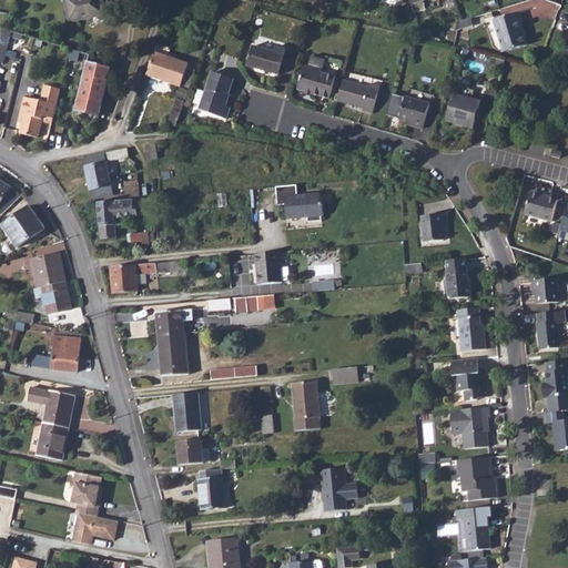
[(67,0),(70,22),(108,17),(104,0),(67,0)]
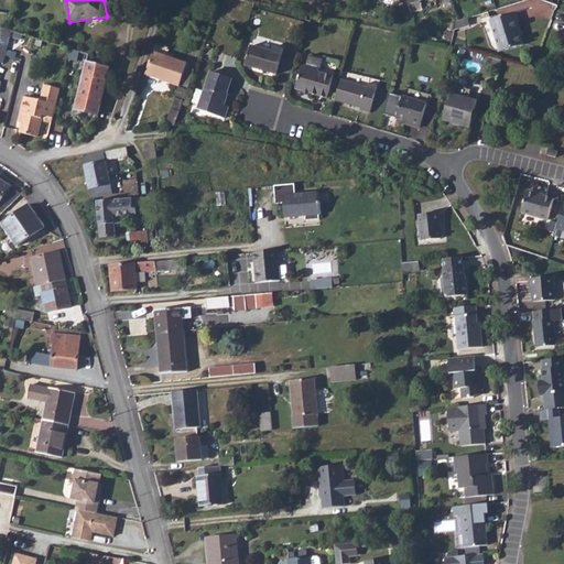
[(412,17),(409,4),(400,8),(403,19),(412,17)]
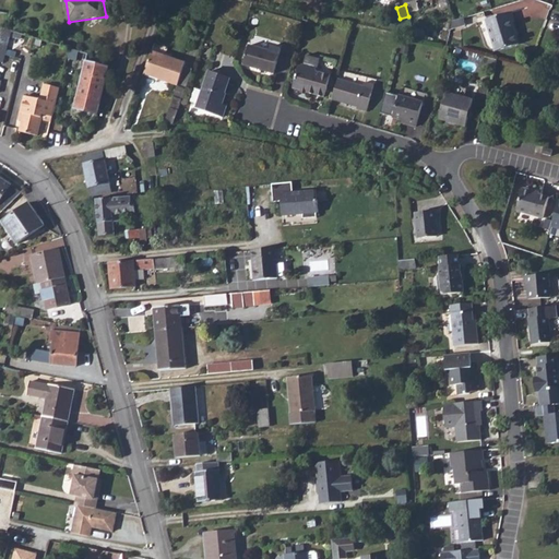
[(511,13),(485,21),(495,51),(518,45),(511,23),(513,22),(511,13)]
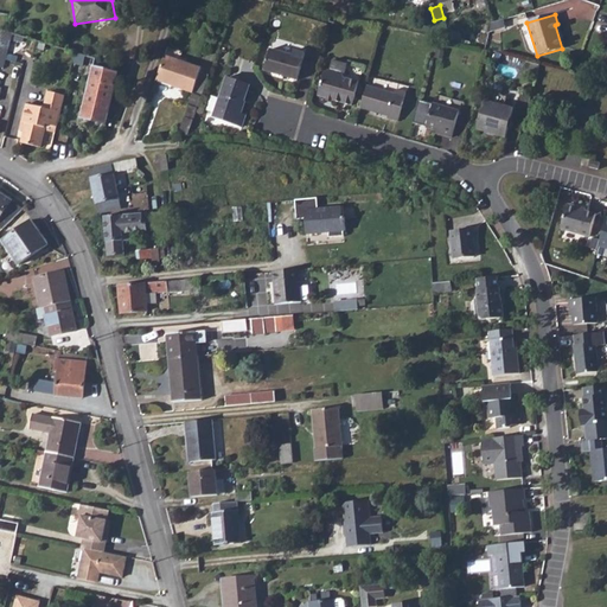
[(503,20),(491,24),(493,31),(505,27),(503,20)]
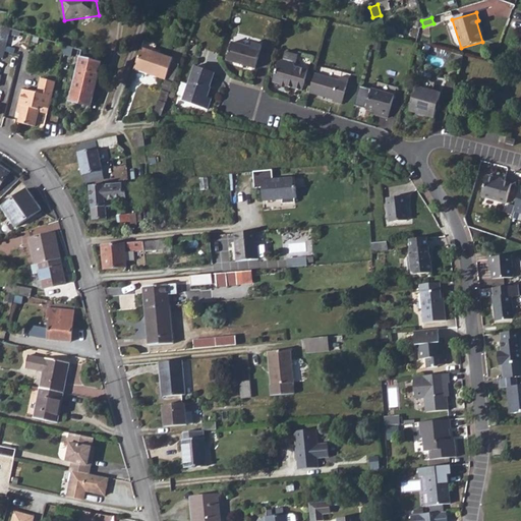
[(0,37),(0,50),(5,52),(12,29),(3,26),(0,37)]
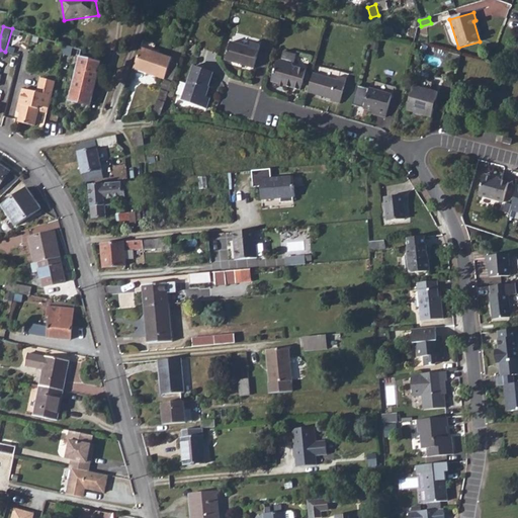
[(232,44),(227,63),(254,71),(260,47),(252,45),(250,49),(232,44)]
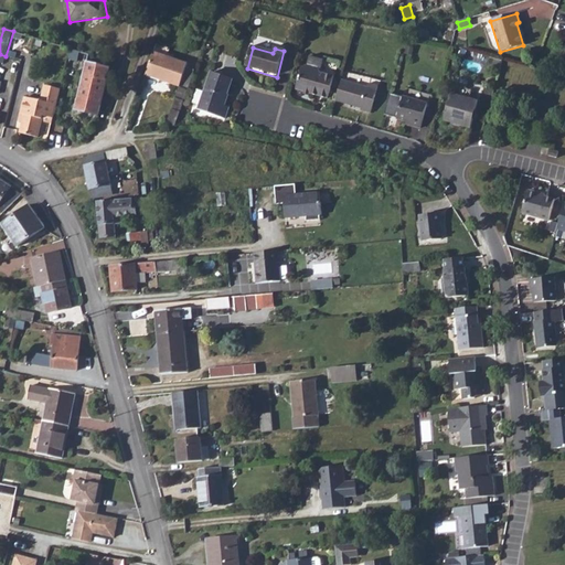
[(153,53),(146,76),(179,88),(172,106),(167,125),(174,128),(194,71),(187,68),(187,64),(167,57),(153,53)]
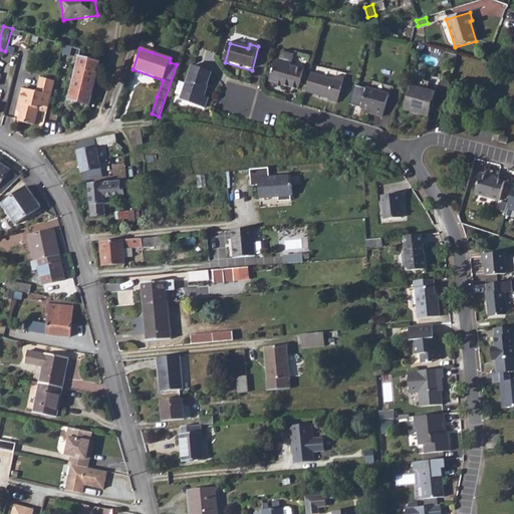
[(81,56),(69,100),(89,106),(101,62),(81,56)]
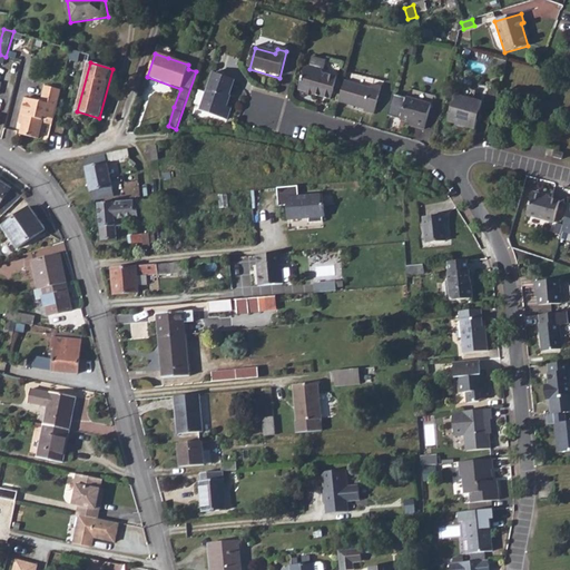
[(301,91),(308,94),(314,96),(332,100),(337,79),(323,75),(324,72),(322,70),(312,67),(306,70),(301,91)]
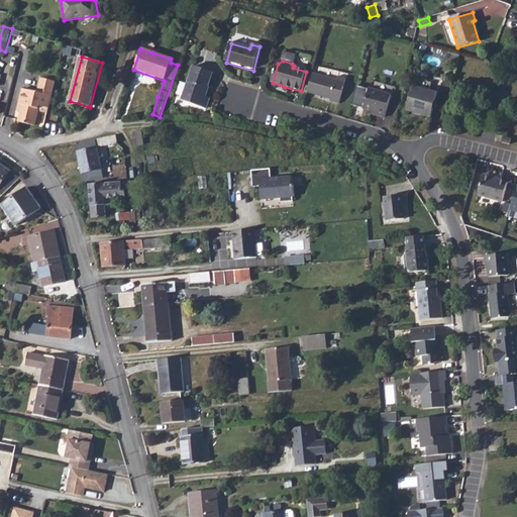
[(194,67),(181,100),(205,109),(209,98),(204,96),(212,74),(194,67)]
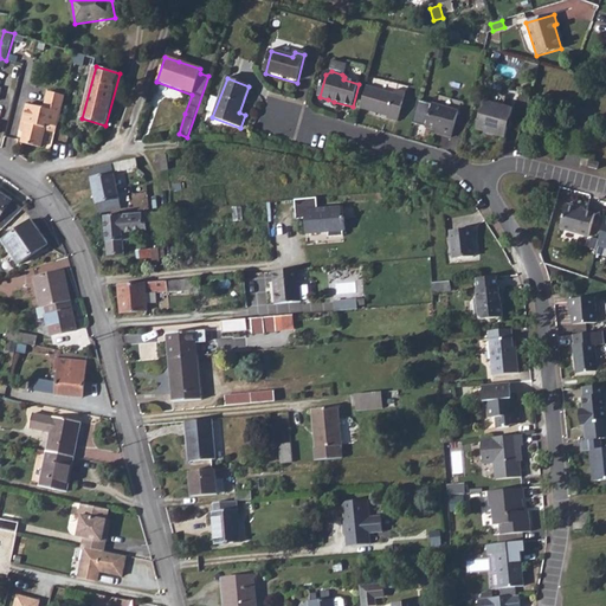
[(368,85),(362,108),(389,115),(388,117),(399,121),(406,91),(398,89),(397,94),(368,85)]
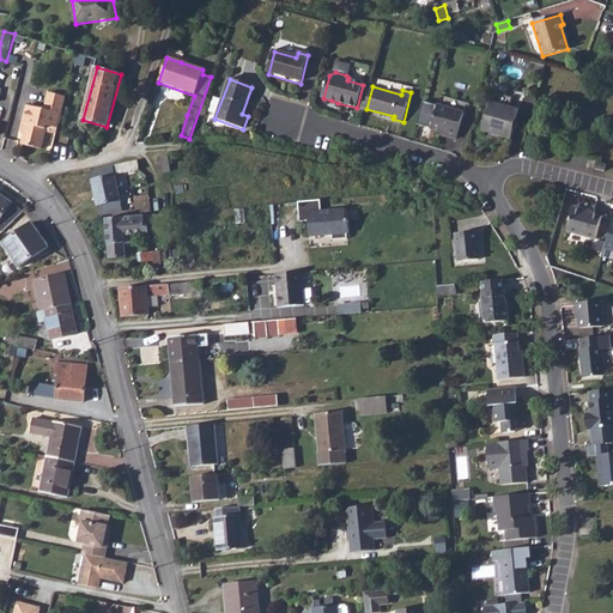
[(29,104),(24,122),(29,123),(26,132),(24,144),(42,147),(47,131),(48,125),(59,127),(66,96),(50,92),(46,109),(29,104)]
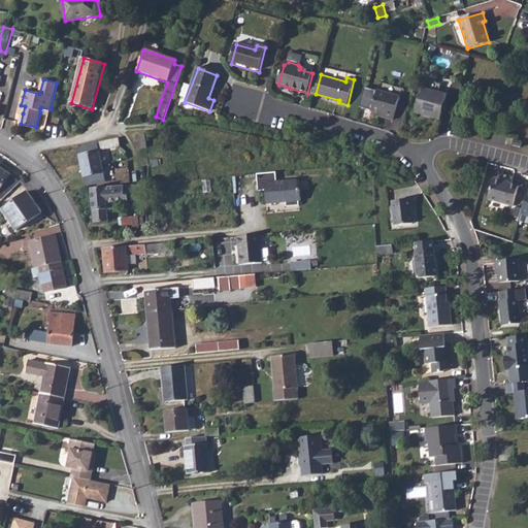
[(439,122),(441,117),(442,113),(444,105),(442,103),(444,96),(423,89),(415,114),(439,122)]
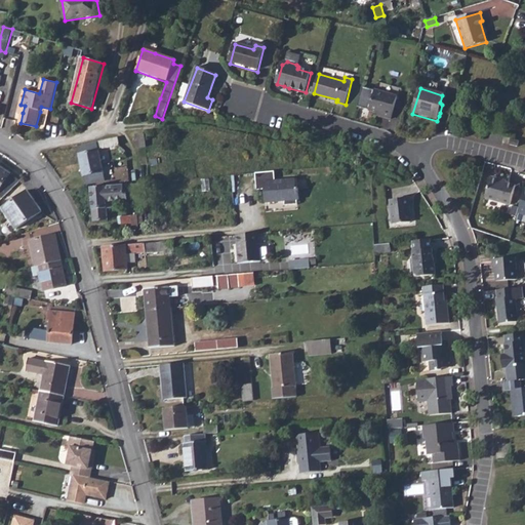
[(368,110),(377,113),(382,115),(381,116),(391,119),(397,97),(375,90),(368,110)]
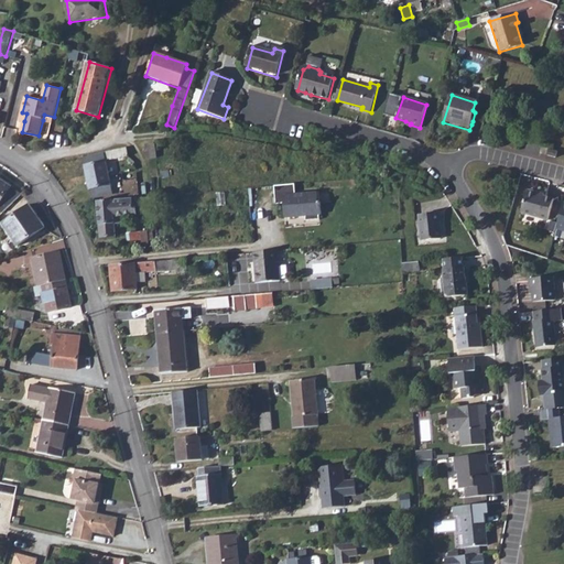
[(153,144),(137,145),(137,160),(141,160),(141,156),(145,155),(145,160),(155,159),(153,144)]
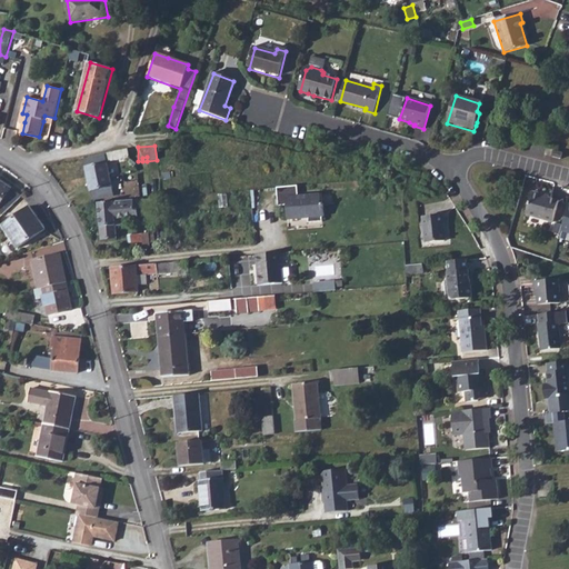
[(127,149),(109,153),(110,161),(128,158),(128,155),(135,153),(133,147),(127,148),(127,149)]
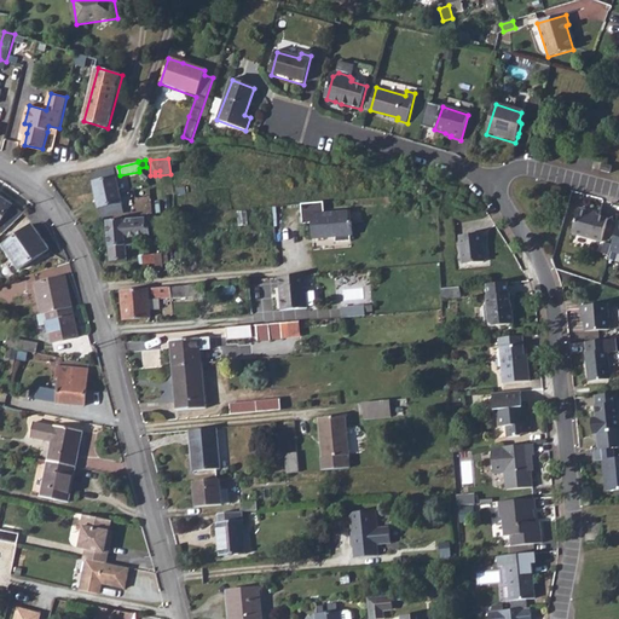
[(602,163),(601,171),(609,173),(612,165),(602,163)]
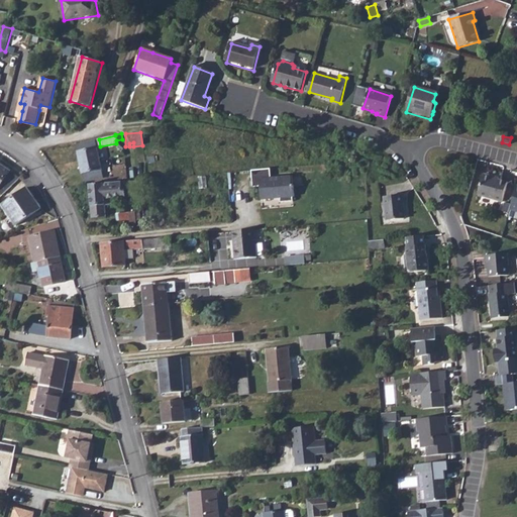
[(95,140),(76,144),(84,182),(97,180),(95,171),(101,170),(95,140)]
